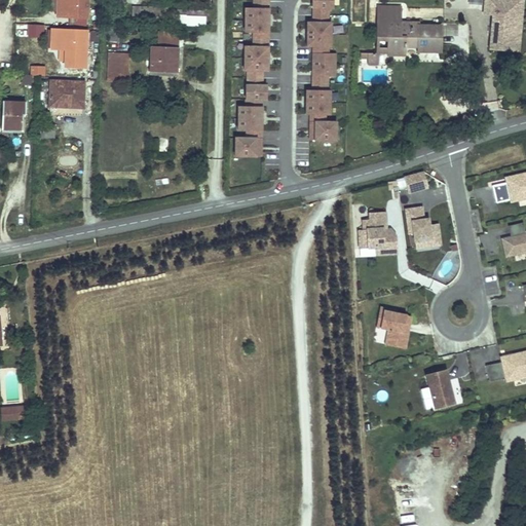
[(89,0),(55,0),(55,16),(88,19),(89,0)]
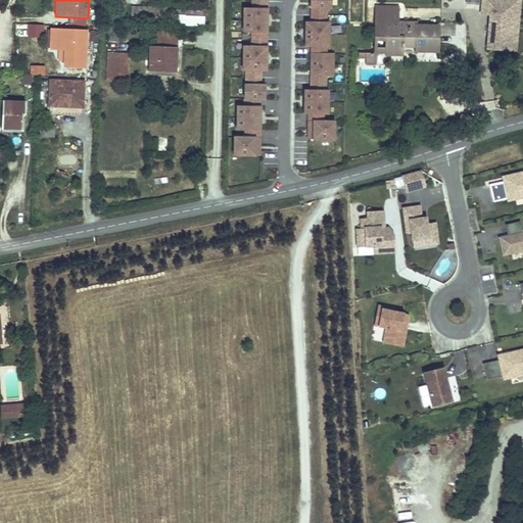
[(330,0),(308,0),(308,9),(310,9),(327,9),(330,9),(330,0)]
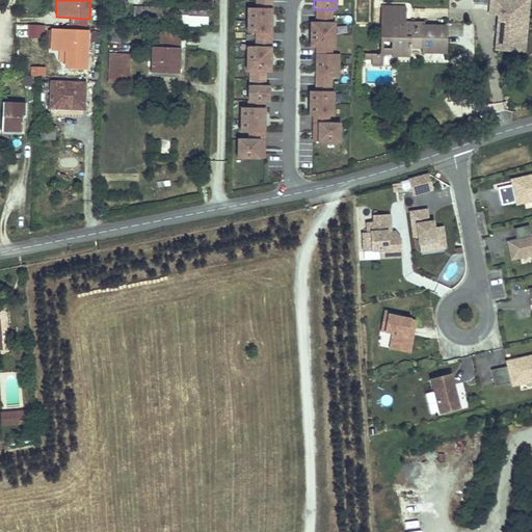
[(498,12),(498,0),(489,0),(489,11),(498,12)]
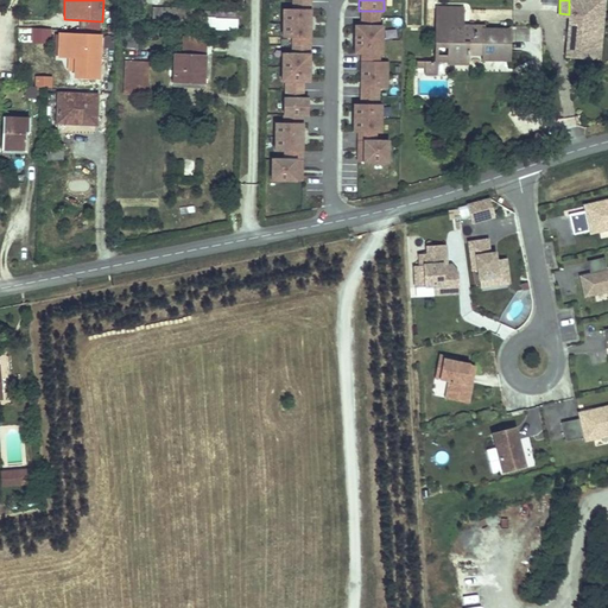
[(600,61),(603,0),(569,0),(569,14),(565,58),(600,61)]
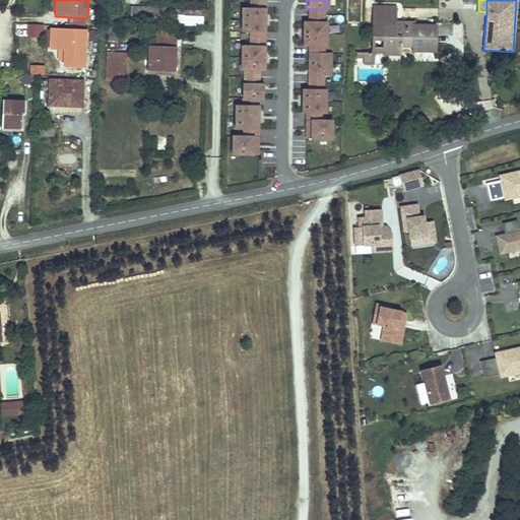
[(435,48),(435,23),(411,23),(411,25),(393,25),(393,4),(372,4),(372,34),(381,34),(381,51),(381,53),(399,53),(399,42),(412,41),(412,48),(435,48)]
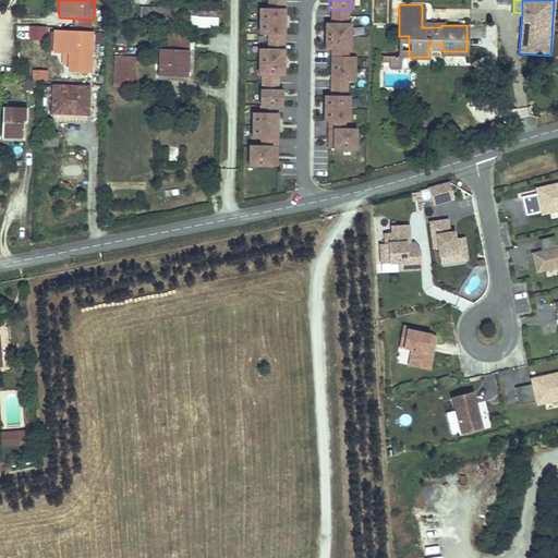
[(185,8),(142,5),(142,21),(184,22),(185,8)]
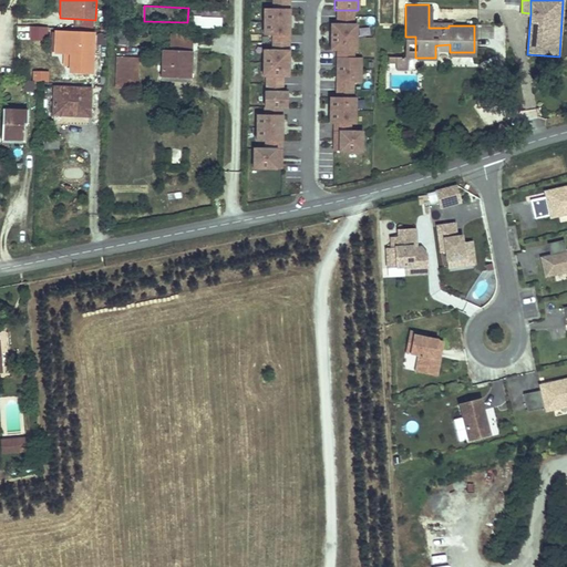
[(336,10),(336,23),(354,24),(354,10),(336,10)]
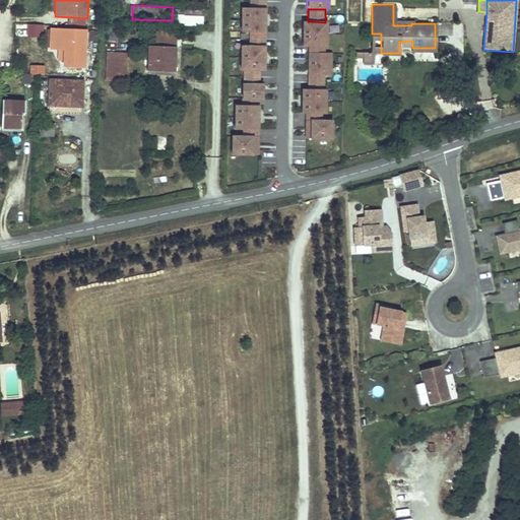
[(185,11),(185,20),(205,21),(206,12),(185,11)]
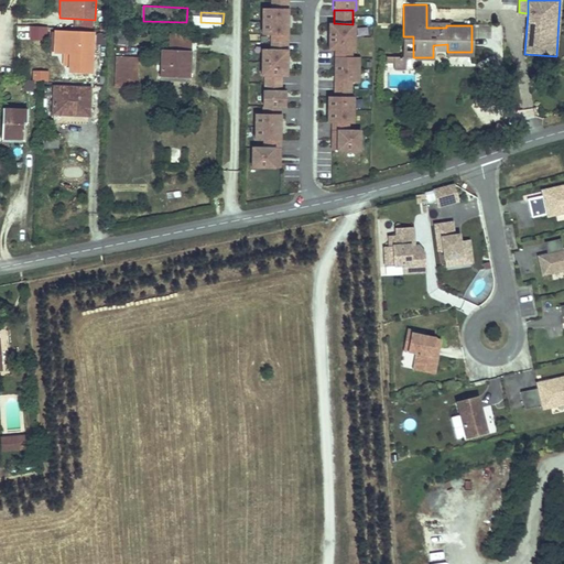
[(291,28),(291,14),(266,14),(266,26),(291,28)]
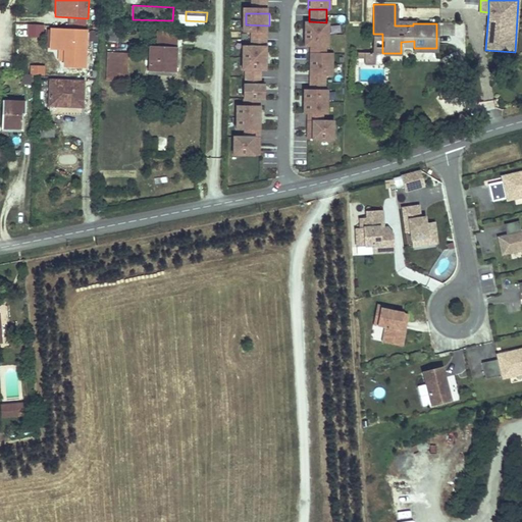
[(309,21),(303,21),(303,46),(309,47),(326,47),(327,47),(327,22),(326,22),(309,21)]
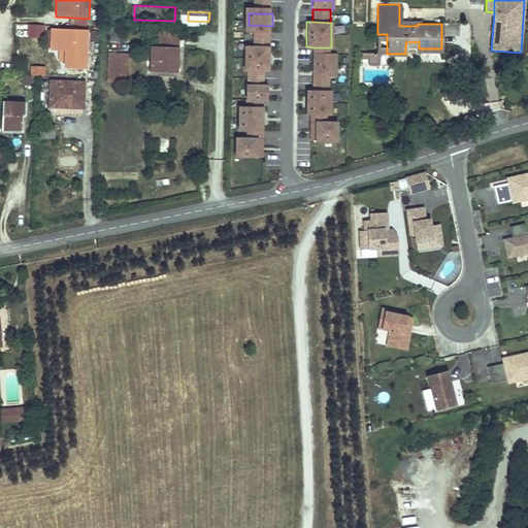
[(43,26),(29,25),(28,37),(42,38),(43,26)]
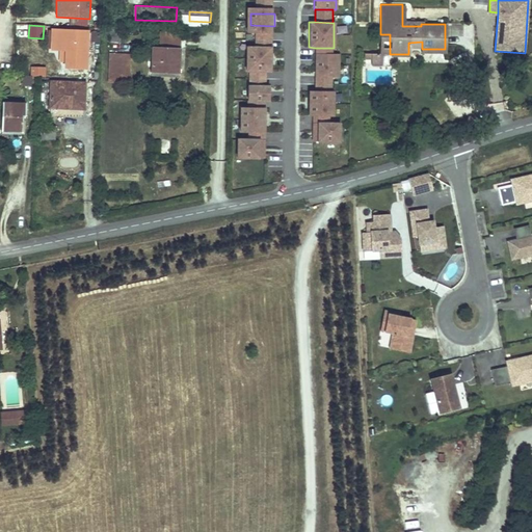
[(274,37),(274,26),(250,25),(250,37),(274,37)]
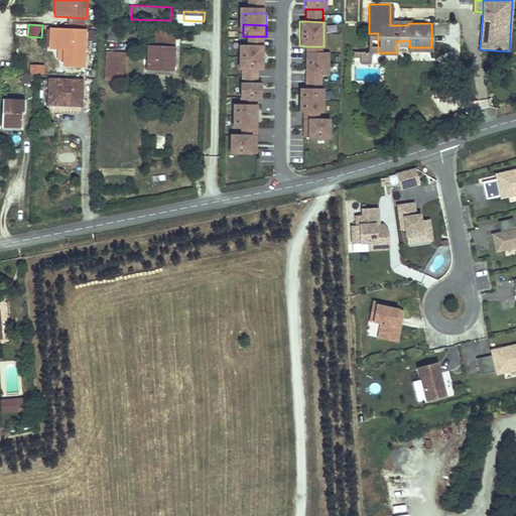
[(69,46),(69,28),(51,27),(50,45),(58,46),(69,46)]
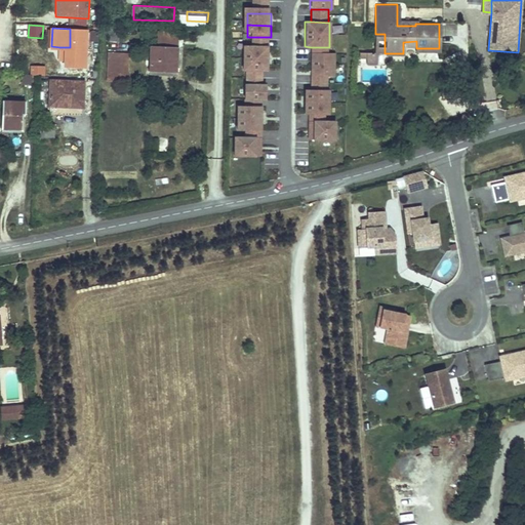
[(86,70),(88,30),(70,29),(70,47),(59,47),(59,61),(65,62),(65,69),(68,69),(86,70)]
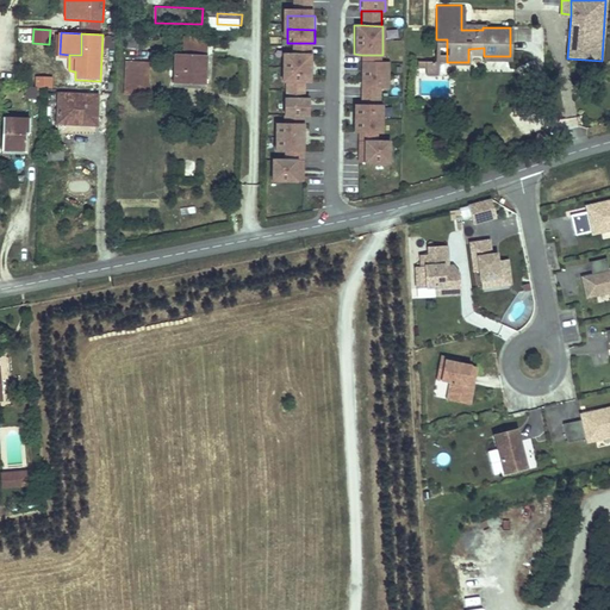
[(175,53),(174,80),(187,80),(187,76),(205,76),(206,37),(185,37),(184,54),(175,53)]
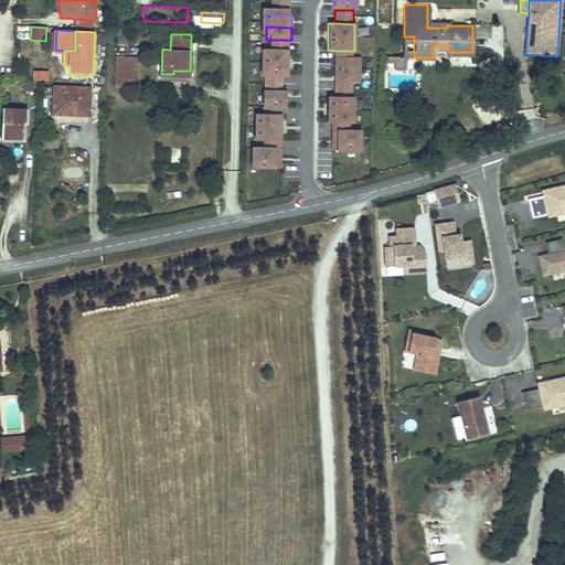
[(414,36),(404,36),(404,55),(414,55),(414,36)]
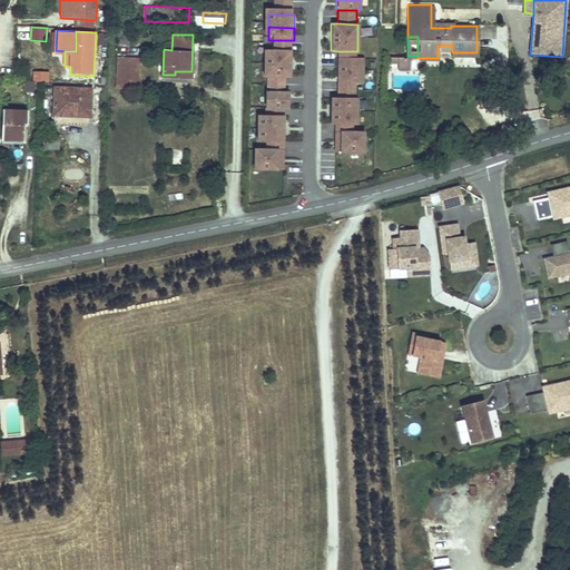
[(293,69),(293,57),(268,56),(267,69),(293,69)]
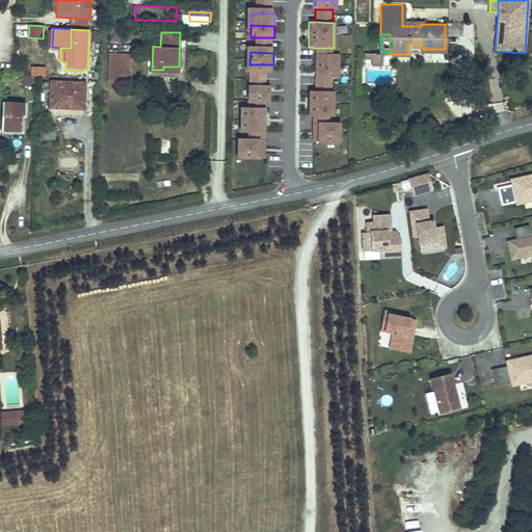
[(380,65),(380,52),(371,52),(371,57),(371,65),(380,65)]
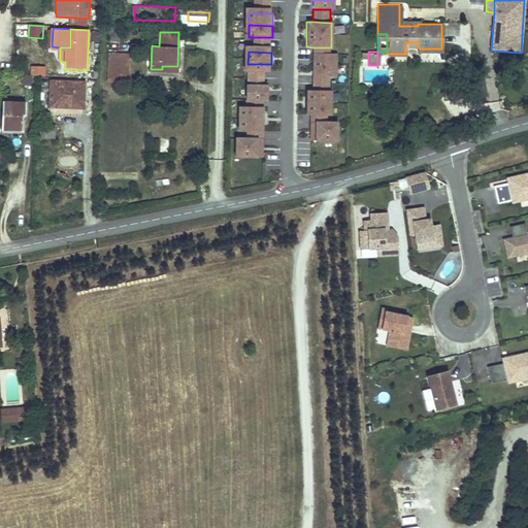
[(128,83),(129,54),(110,53),(109,81),(128,83)]
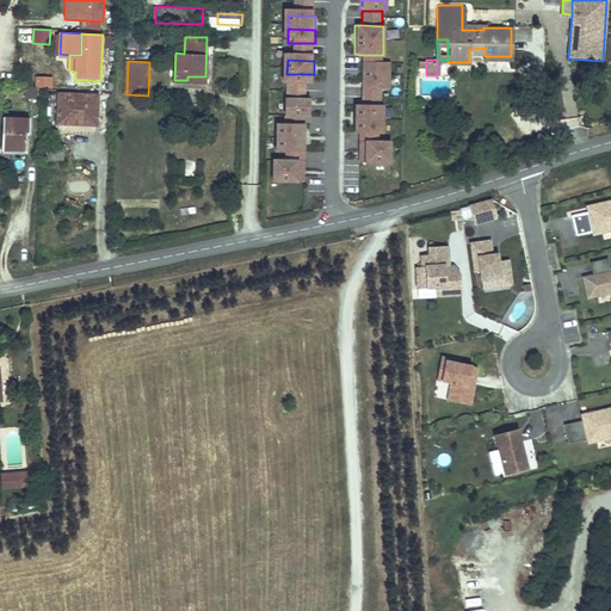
[(389,90),(389,62),(382,62),(362,62),(362,90),(381,90),(389,90)]
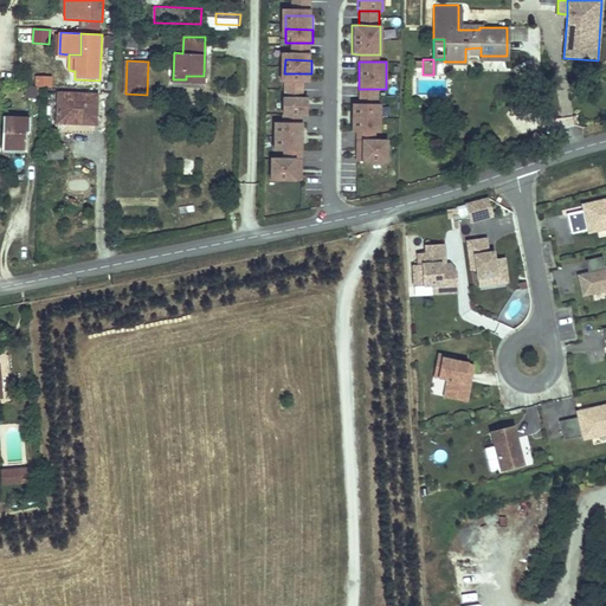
[(311,88),(311,73),(284,73),(284,88),(311,88)]
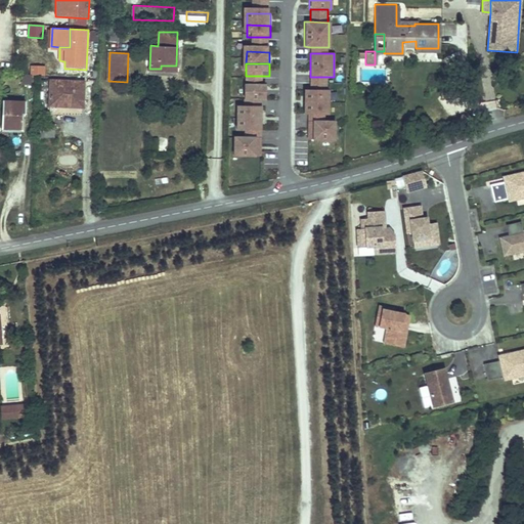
[(44,67),(31,66),(30,75),(44,76),(44,67)]
